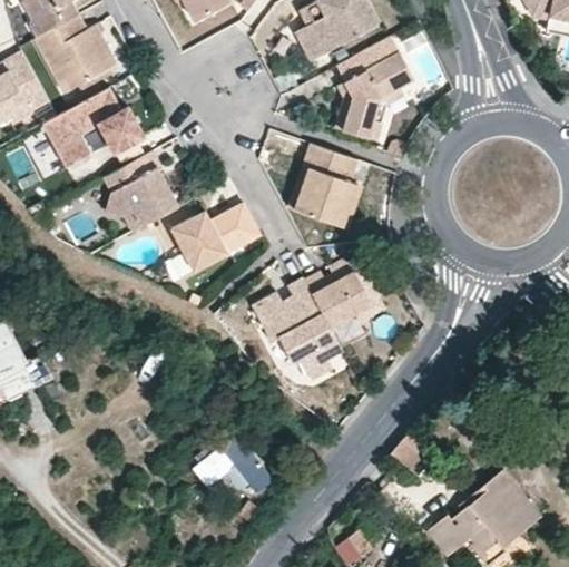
[(29,23),(36,37),(76,15),(68,1),(69,0),(20,0),(32,21),(29,23)]
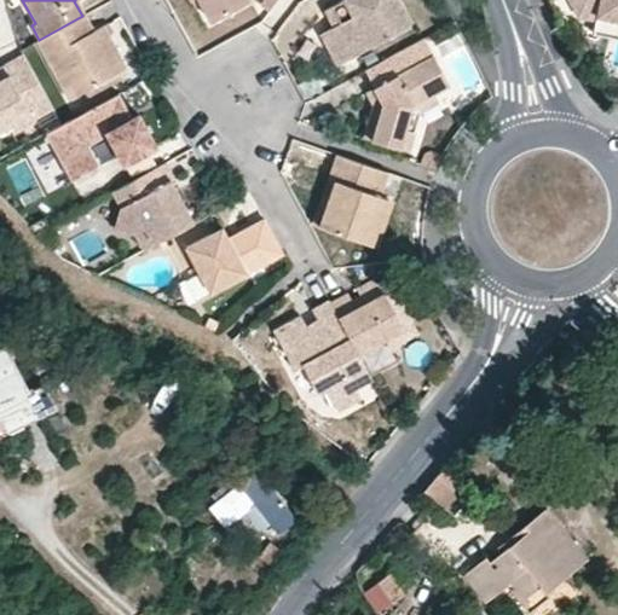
[(247,0),(198,0),(203,10),(211,23),(248,1),(247,0)]
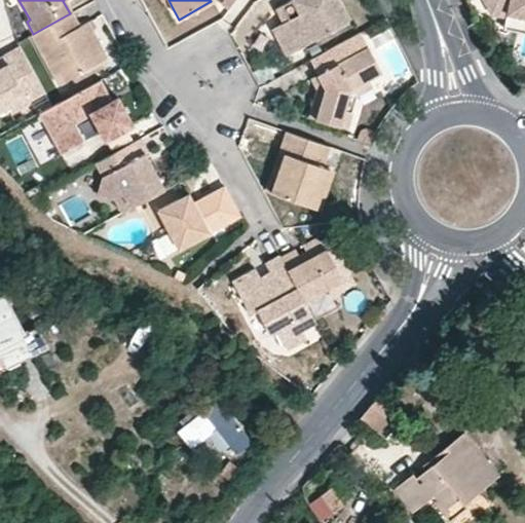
[(292,0),(272,11),(263,16),(285,57),(346,23),(334,0),(292,0)]
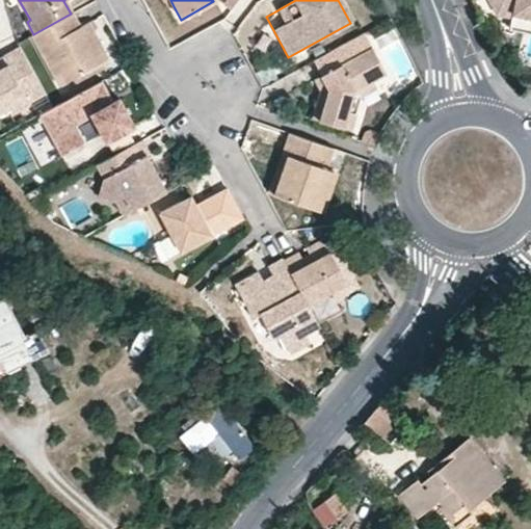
[(530,14),(530,0),(495,0),(502,12),(520,16),(521,11),(530,14)]
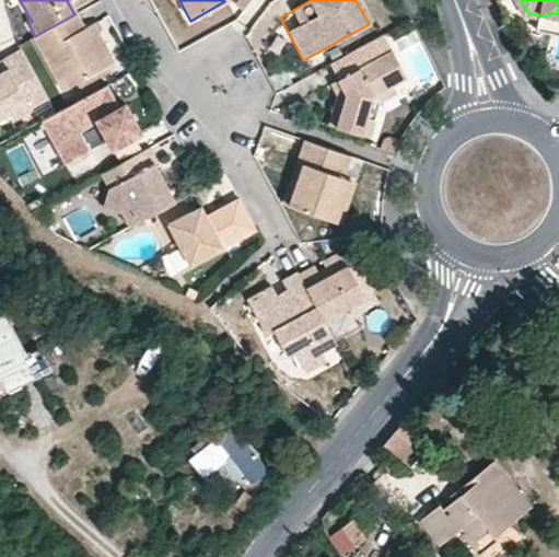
[(558,14),(548,12),(547,16),(545,27),(558,30),(558,14)]
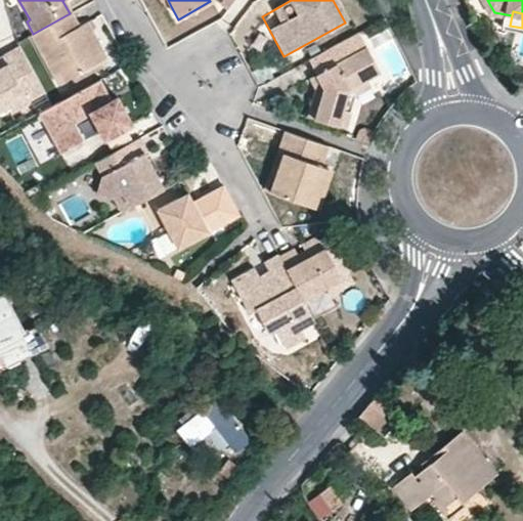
[(70,13),(33,34),(29,35),(55,84),(106,57),(99,44),(88,24),(78,29),(70,13)]
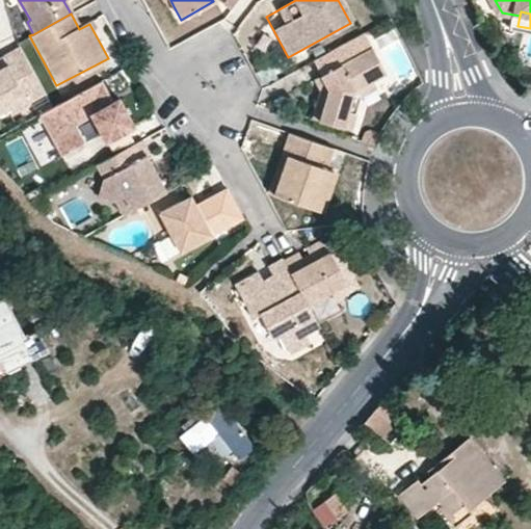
[(363,32),(311,61),(316,70),(319,76),(328,90),(318,121),(344,130),(356,90),(370,83),(386,75),(363,32)]
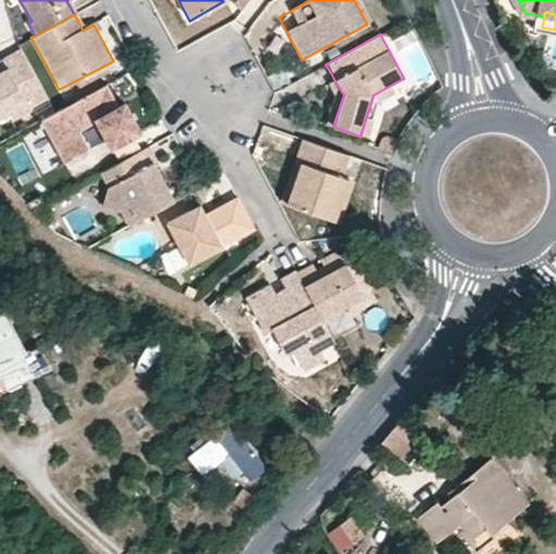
[(45,99),(20,51),(11,57),(2,61),(7,68),(0,71),(0,118),(8,114),(11,120),(31,110),(28,107),(45,99)]
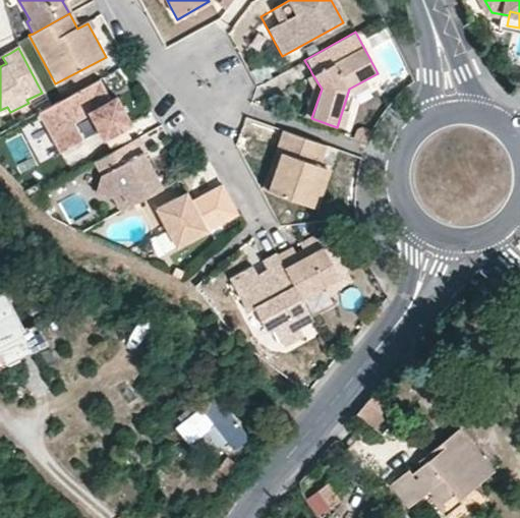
[(322,89),(312,74),(306,78),(313,89),(304,116),(311,118),(322,89)]
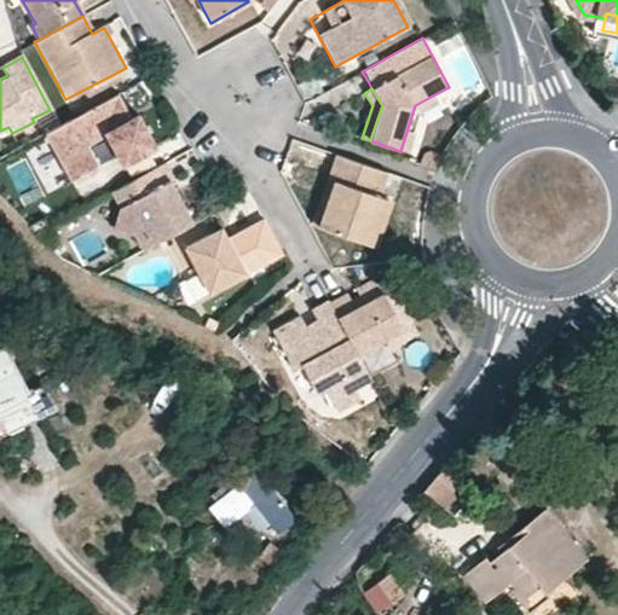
[(114,94),(58,126),(45,132),(71,180),(96,167),(85,148),(109,135),(123,162),(152,146),(146,135),(137,119),(130,122),(121,128),(116,120),(125,115),(114,94)]
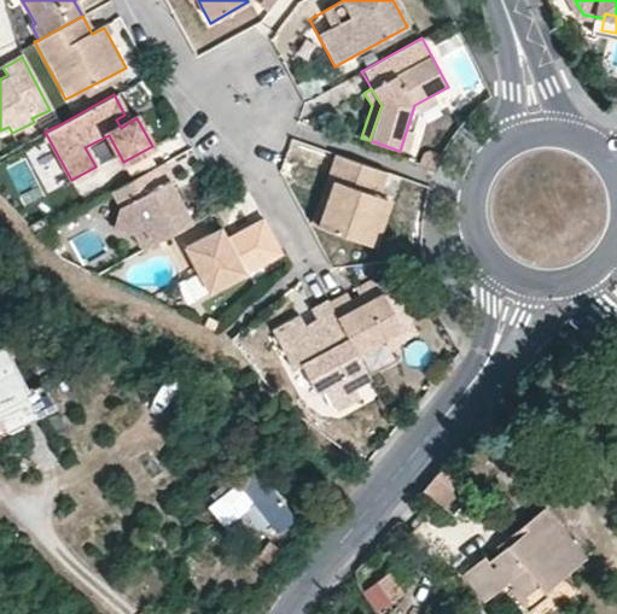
[(414,105),(400,151),(409,153),(420,113),(435,105),(430,97),(414,105)]
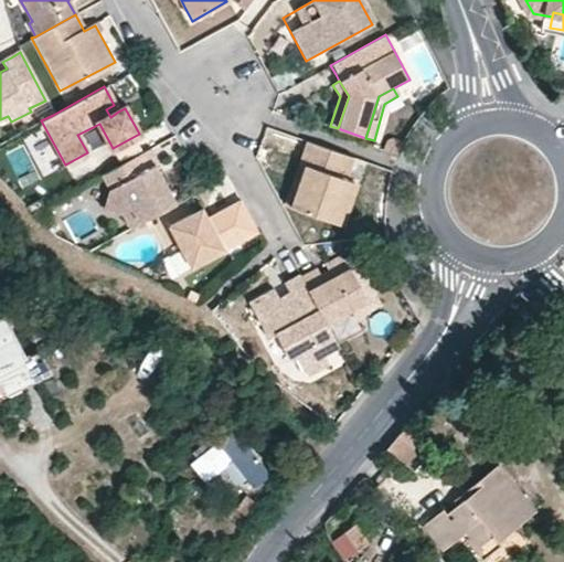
[(118,112),(114,105),(106,109),(110,117),(118,112)]
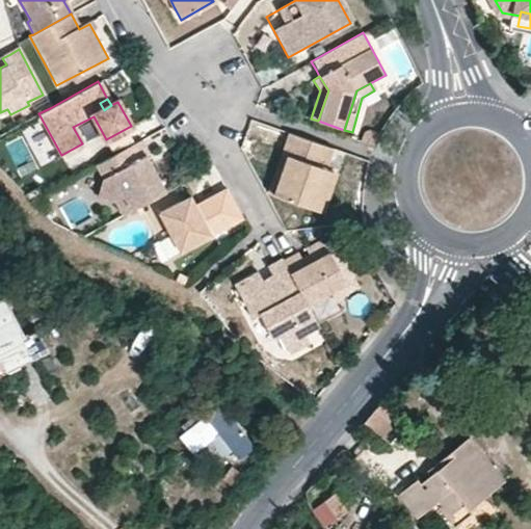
[(333,150),(287,134),(283,147),(281,155),(288,158),(275,196),(319,211),(333,172),(326,169),(333,150)]
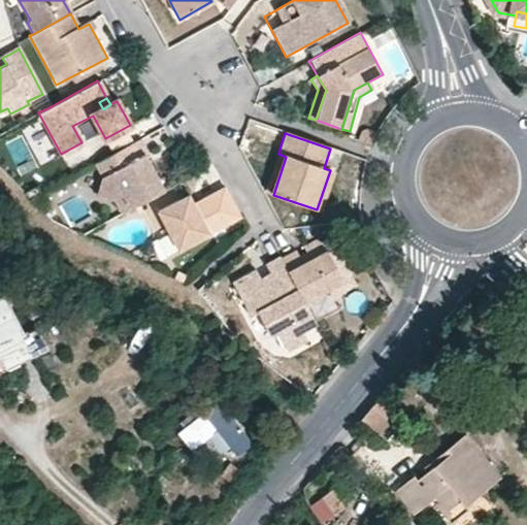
[(137,139),(93,163),(102,179),(96,195),(113,199),(121,214),(162,192),(151,170),(142,157),(145,155),(137,139)]
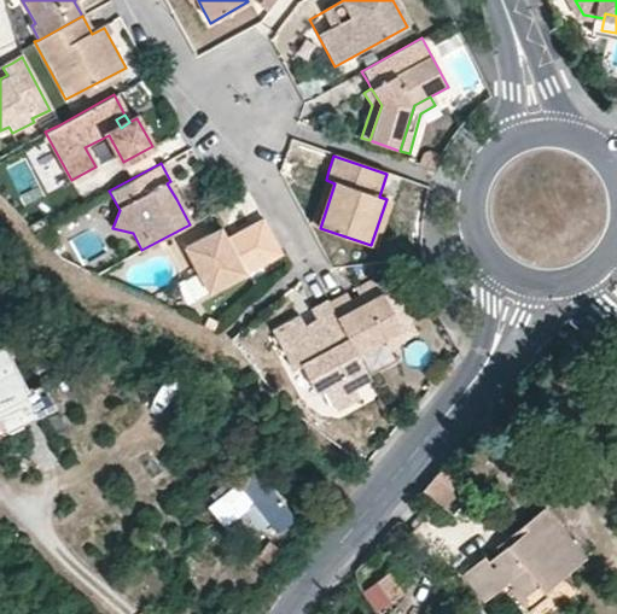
[(335,183),(326,180),(310,224),(320,228),(335,183)]
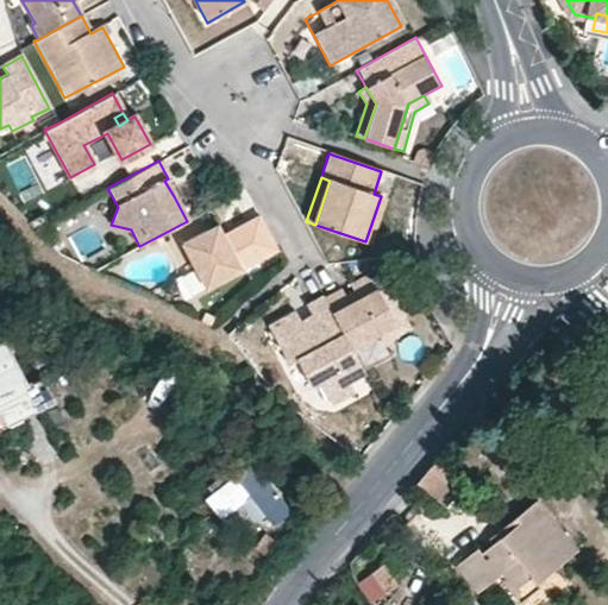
[(276,252),(257,216),(230,231),(233,237),(224,241),(221,235),(215,225),(179,244),(204,290),(276,252)]
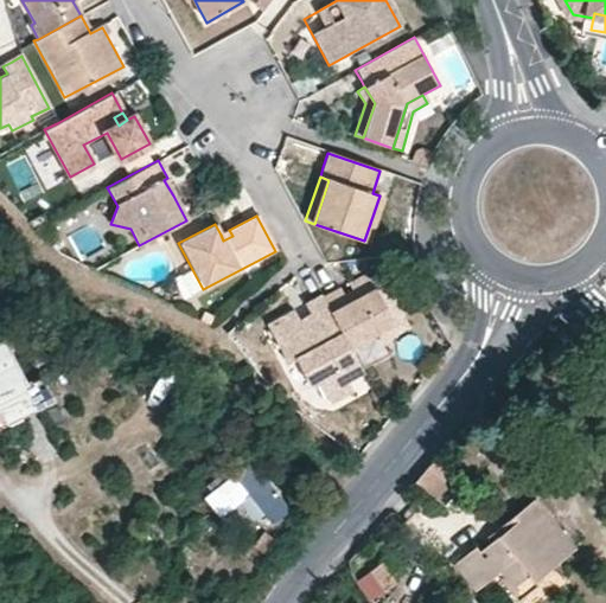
[(224,232),(221,235),(223,241),(233,236),(229,230),(224,232)]
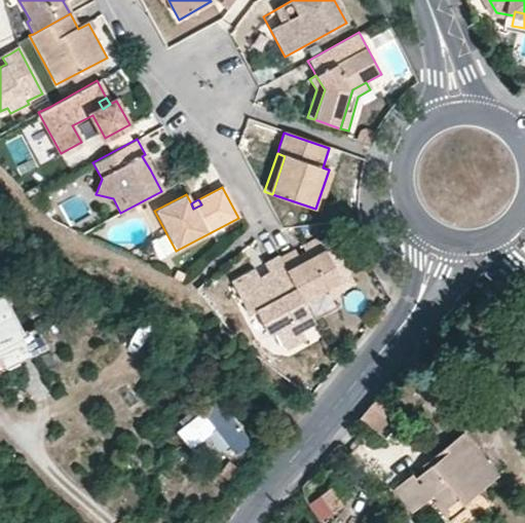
[(294,249),(277,257),(302,301),(343,279),(326,249),(309,257),(301,262),(297,256),(294,249)]
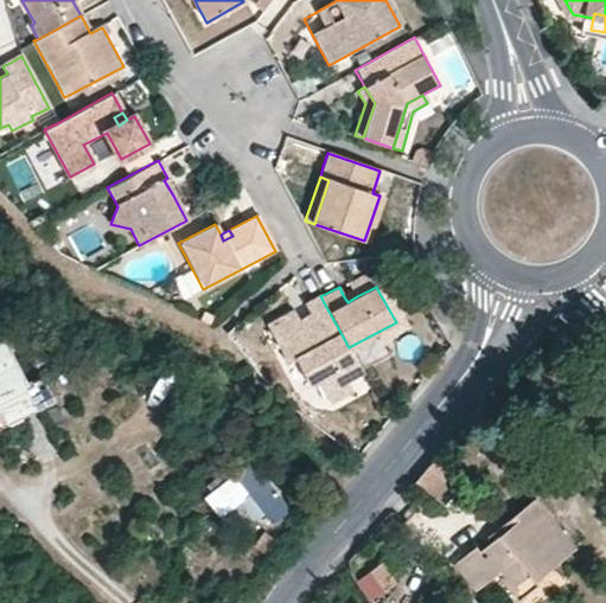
[(349,292),(343,295),(348,302),(357,296),(352,289),(349,292)]
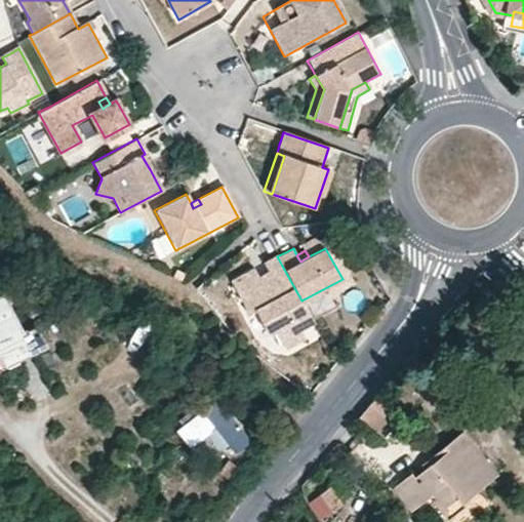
[(301,300),(277,256),(263,265),(266,268),(268,272),(258,277),(256,273),(233,286),(248,314),(255,310),(270,336),(277,332),(283,344),(300,334),(297,330),(313,322),(301,300)]
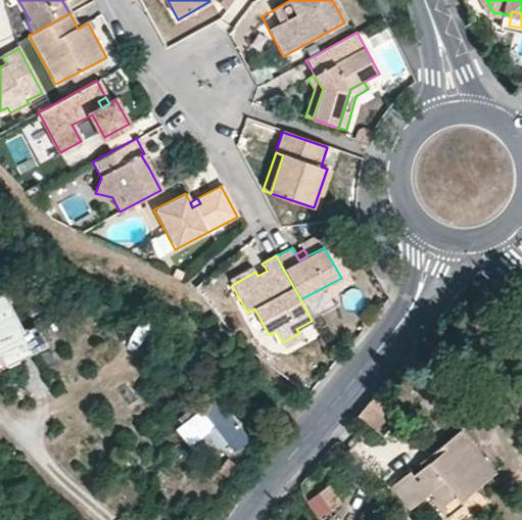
[(259,270),(255,272),(257,276),(267,271),(265,267),(259,270)]
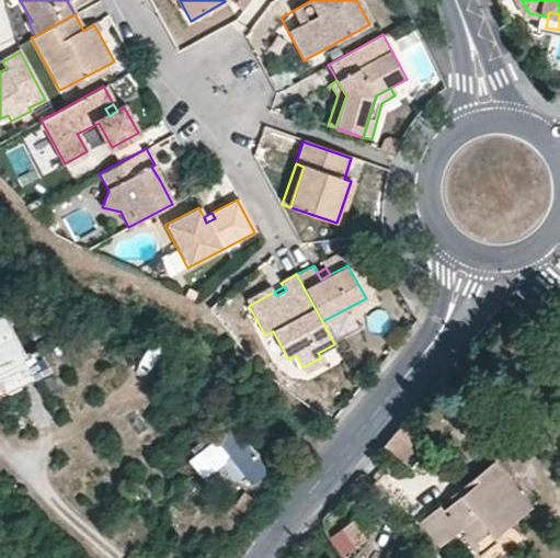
[(246,300),(249,306),(274,292),(271,287),(246,300)]
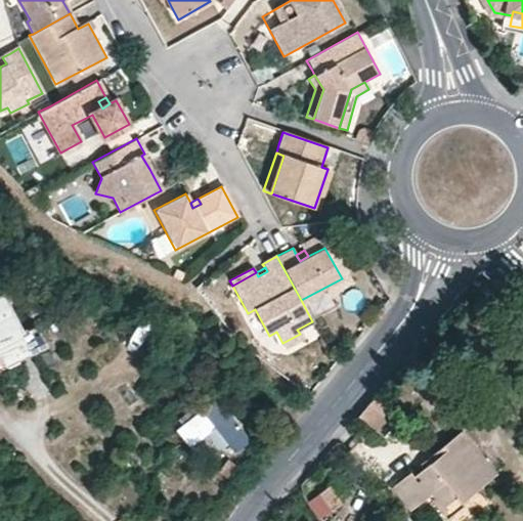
[(20,333),(3,297),(0,298),(0,355),(1,355),(6,366),(46,347),(36,326),(20,333)]
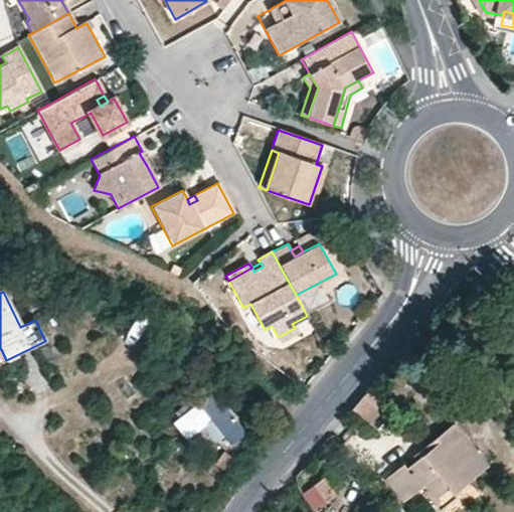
[(295,328),(310,321),(307,316),(292,324),(295,328)]
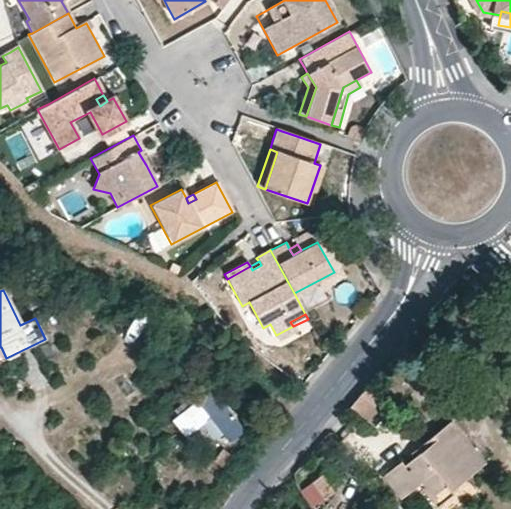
[(296,331),(293,326),(276,335),(280,341),(296,331)]
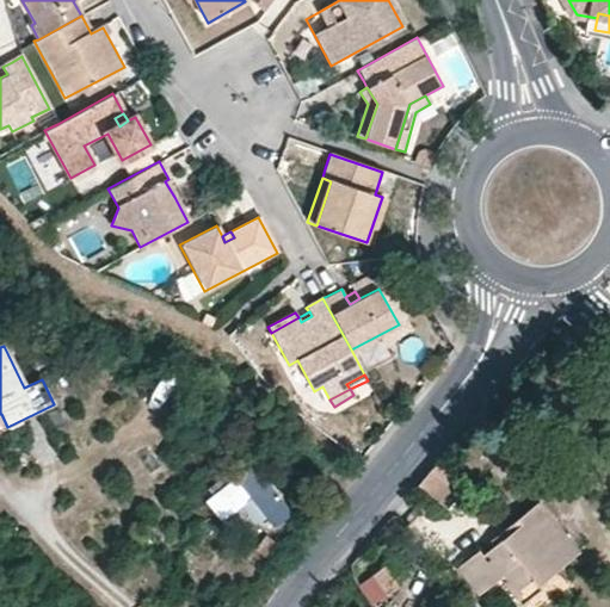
[(466,491),(437,466),(418,489),(445,514),(466,491)]
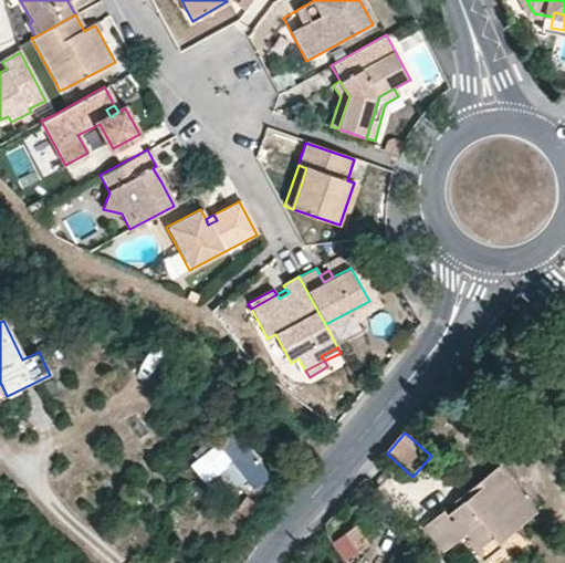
[(234,435),(192,468),(206,483),(221,471),(231,464),(247,482),(253,491),(270,478),(234,435)]
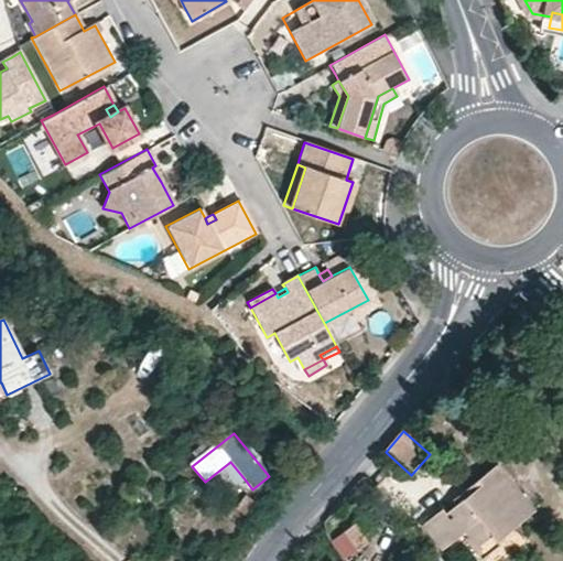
[(246,481),(230,462),(220,470),(236,488),(246,481)]
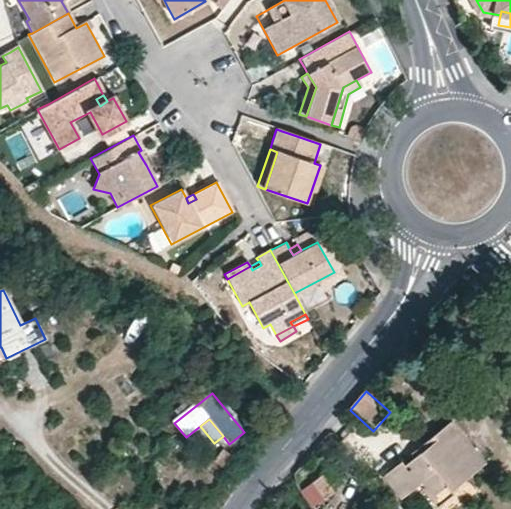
[(401,464),(382,478),(401,501),(422,484),(433,499),(447,487),(451,493),(485,465),(452,423),(412,455),(415,459),(409,464),(404,468),(401,464)]
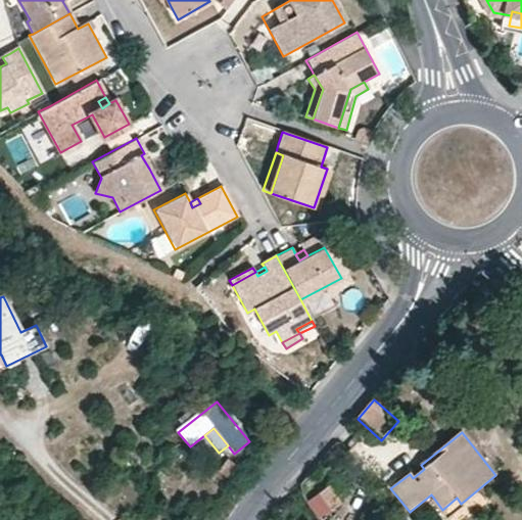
[(330,487),(320,494),(332,512),(341,504),(330,487)]
